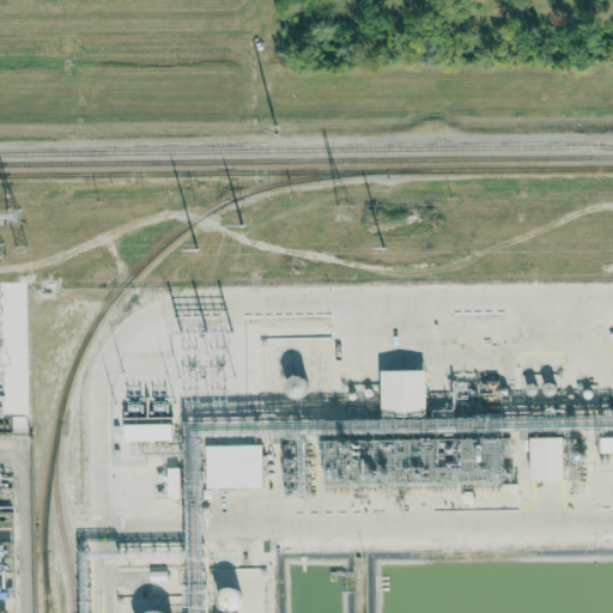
[(382,371),(383,413),(428,412),(426,369),(382,371)]
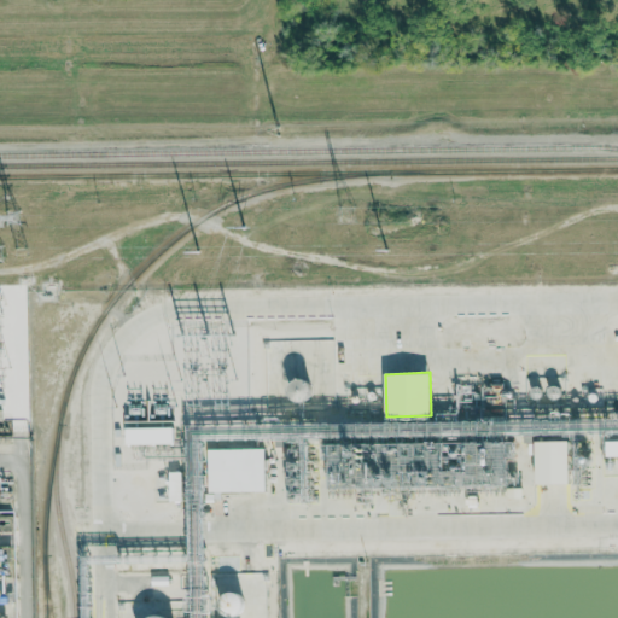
[(293,403),(310,400),(304,379),(289,383),(293,403)]
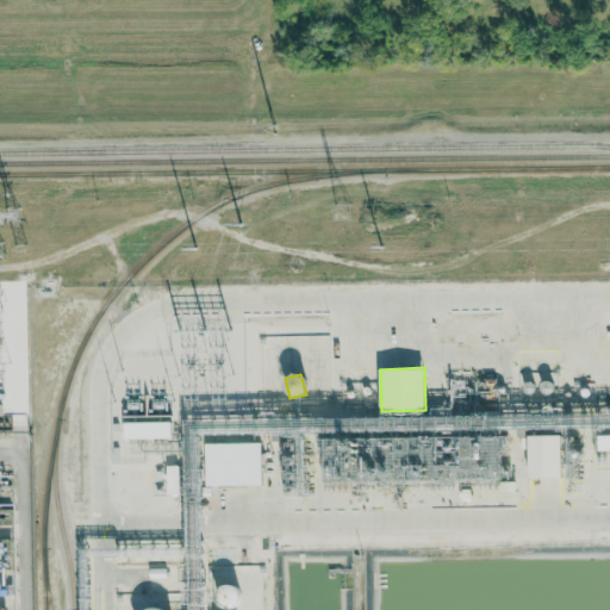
[(172,422),(124,423),(124,440),(172,439),(172,422)]
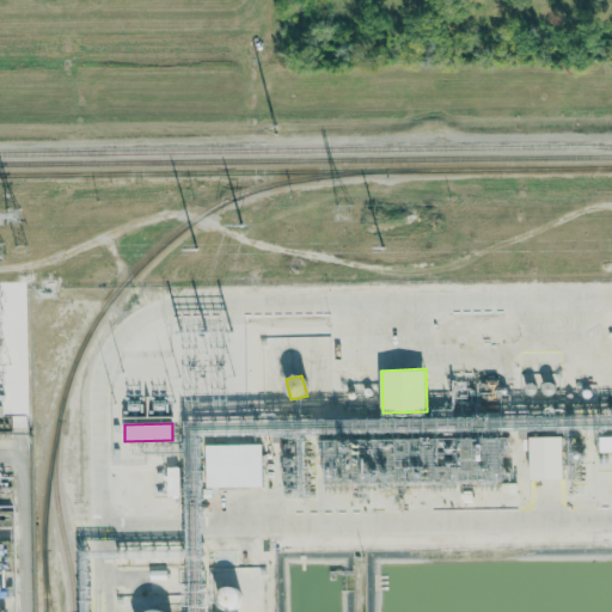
[(564,436),(531,438),(532,479),(564,479),(564,436)]
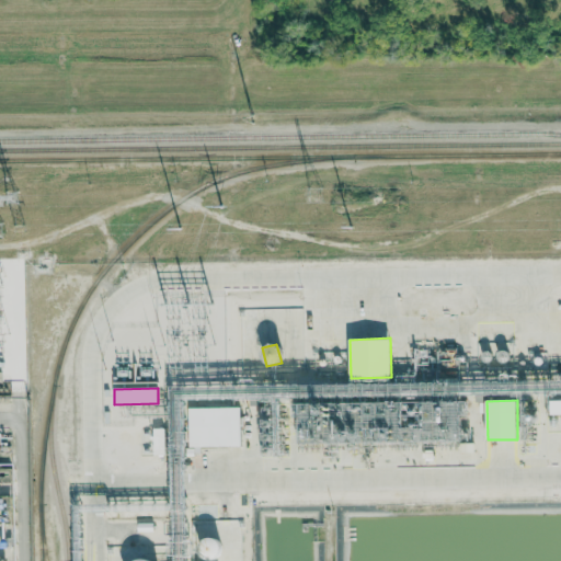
[(550,415),(560,414),(560,400),(549,401),(550,415)]
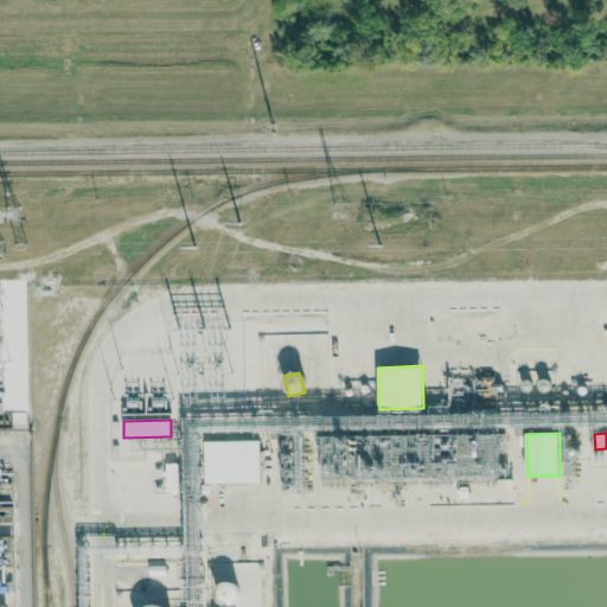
[(204,441),(204,484),(261,483),(260,440),(204,441)]
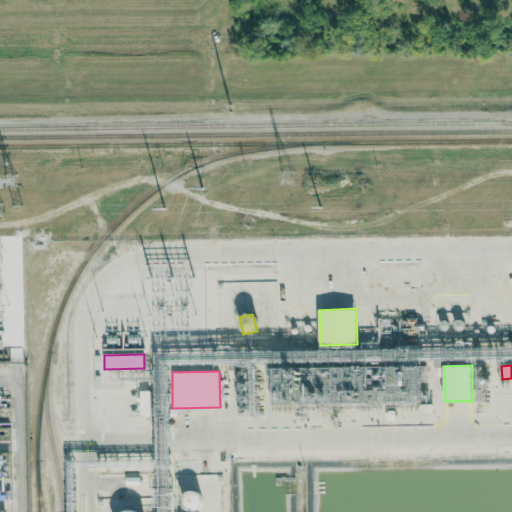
[(188,490),(182,505),(198,511),(204,496),(188,490)]
